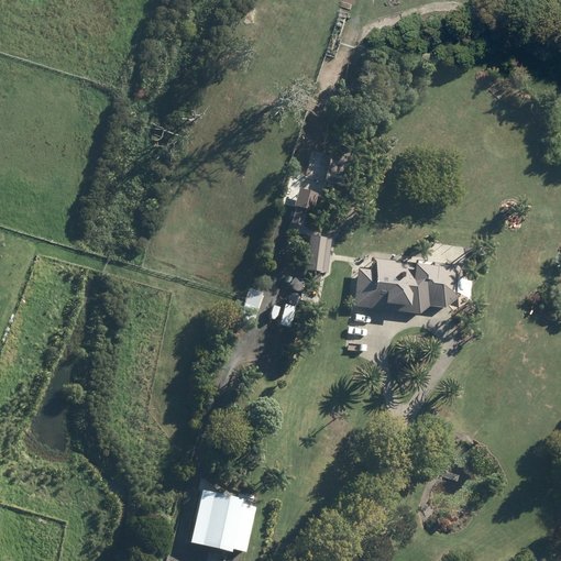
[(349,157),(331,153),(326,179),(342,184),(349,157)]
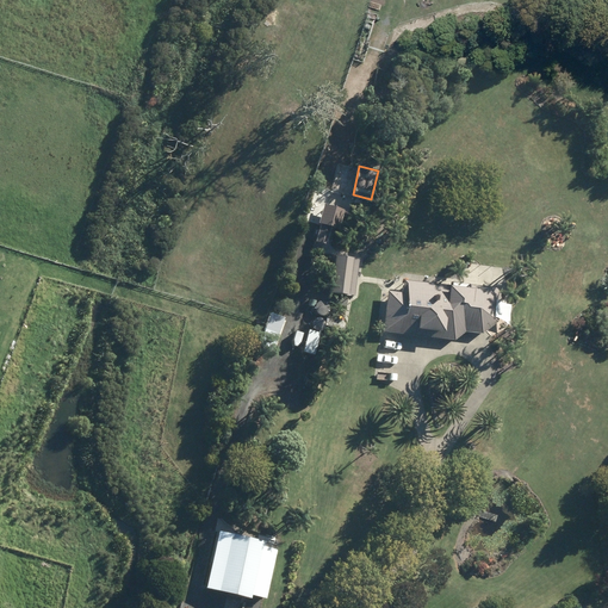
[(334,221),(323,218),(317,240),(328,243),(334,221)]
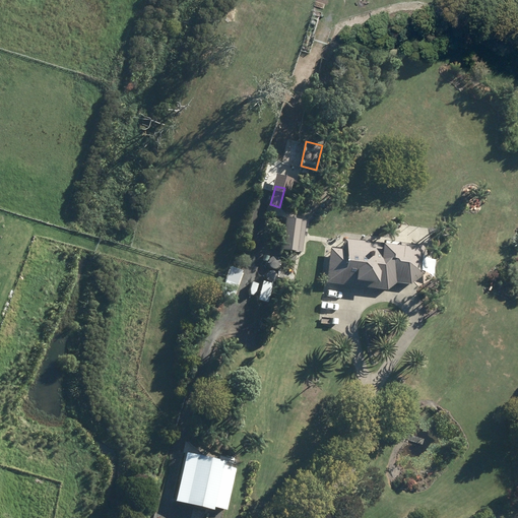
[(307,218),(286,216),(282,248),(303,251),(307,218)]
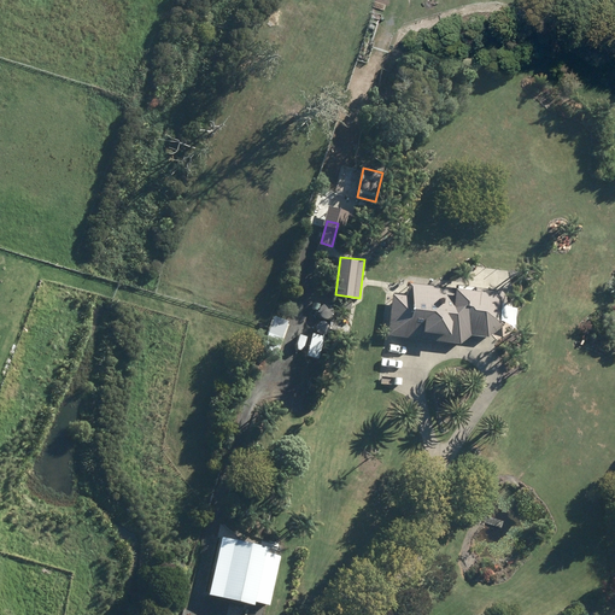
[(409,294),(393,292),(388,334),(461,343),(472,334),(488,335),(502,327),(501,335),(516,327),(519,306),(507,304),(509,290),(457,283),(456,288),(410,282),(409,294)]
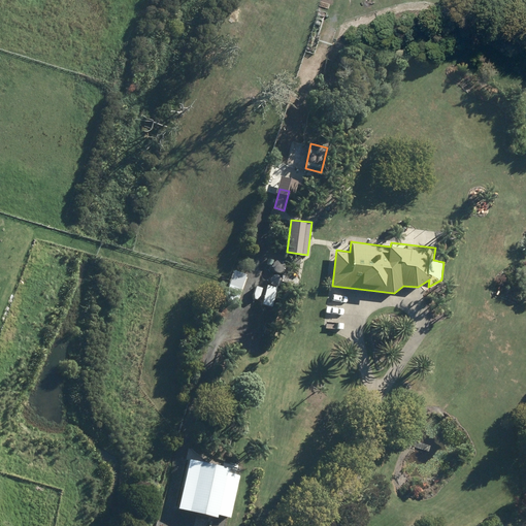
[(231,467),(189,458),(178,507),(218,517),(218,514),(231,517),(241,474),(230,471),(231,467)]
